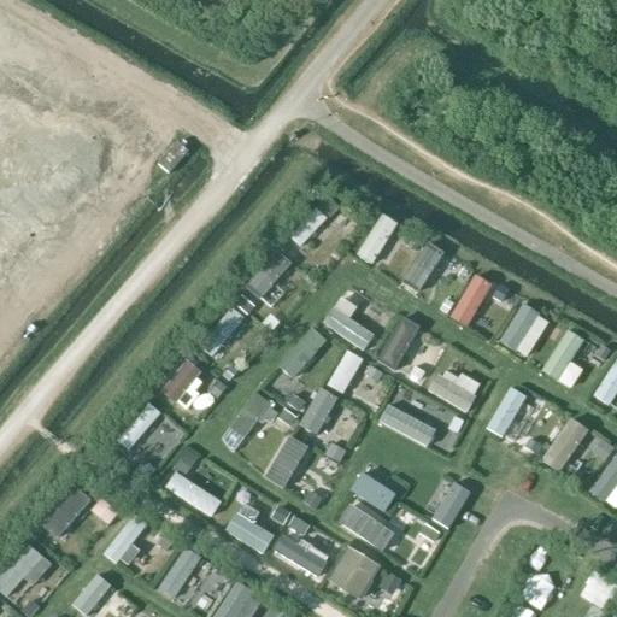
[(289,236),(303,248),(329,218),(317,207),(289,236)]
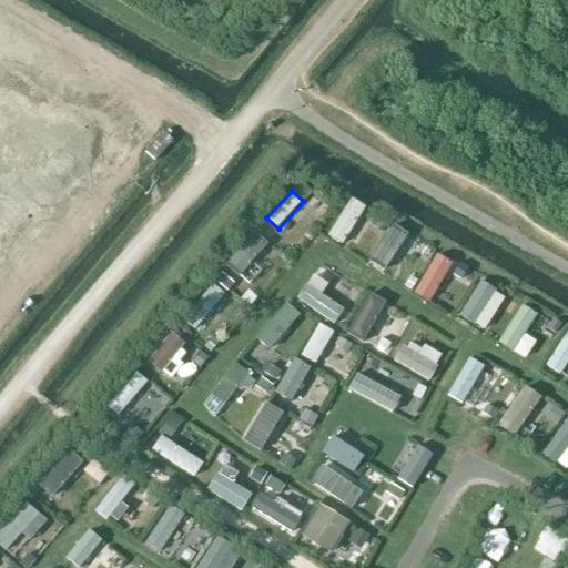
[(330,233),(343,242),(366,205),(352,196),(330,233)]
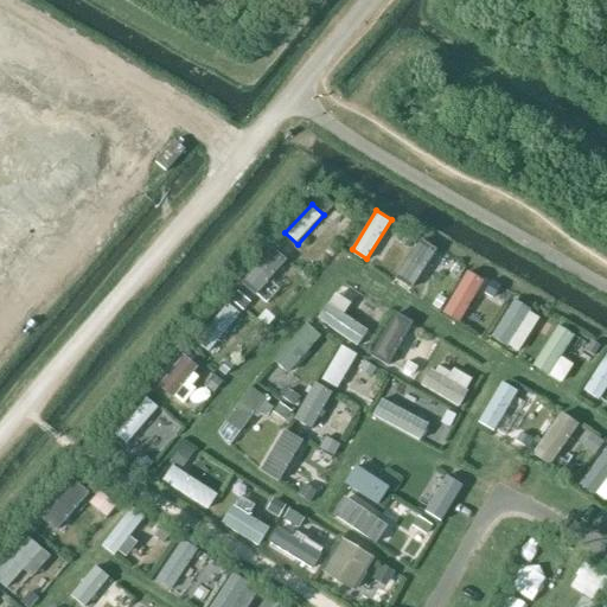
[(445,310),(459,318),(484,279),(470,269),(445,310)]
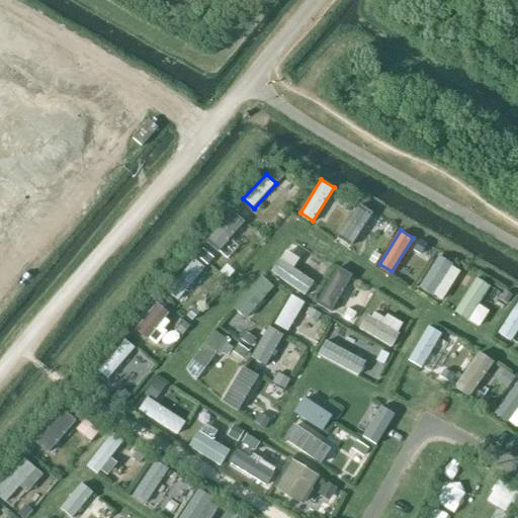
[(169,290),(181,298),(205,268),(194,259),(169,290)]
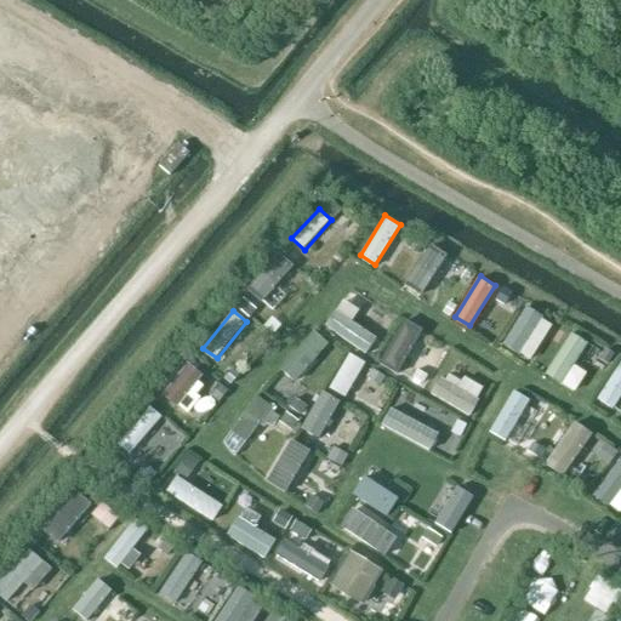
[(380,364),(394,372),(419,331),(404,323),(380,364)]
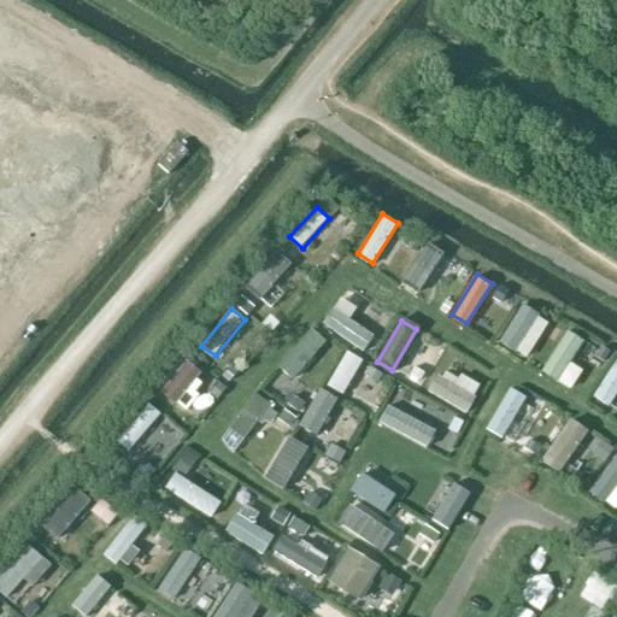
[(277,364),(292,376),(323,339),(309,327),(277,364)]
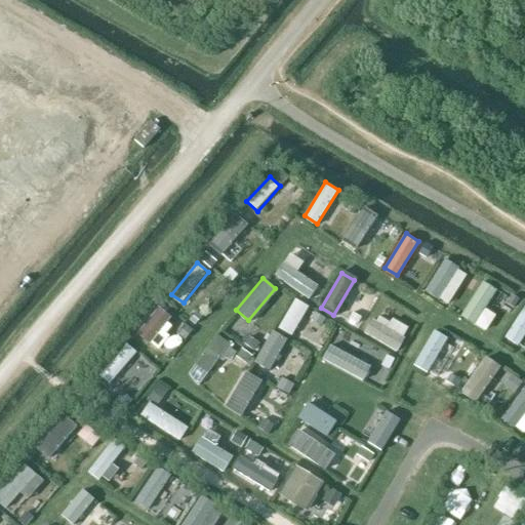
[(461,315),(474,322),(495,288),(482,281),(461,315)]
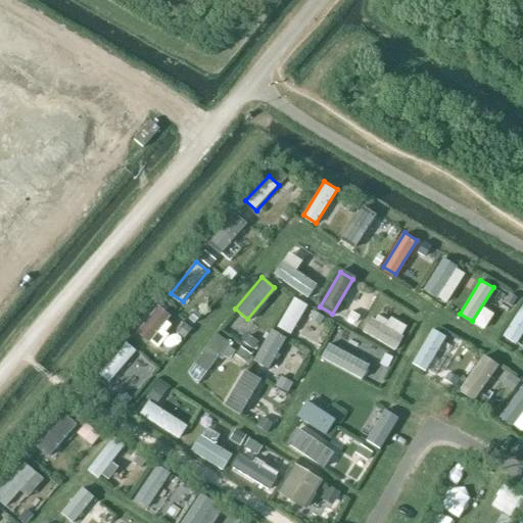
[(252,360),(266,368),(284,338),(271,330),(252,360)]
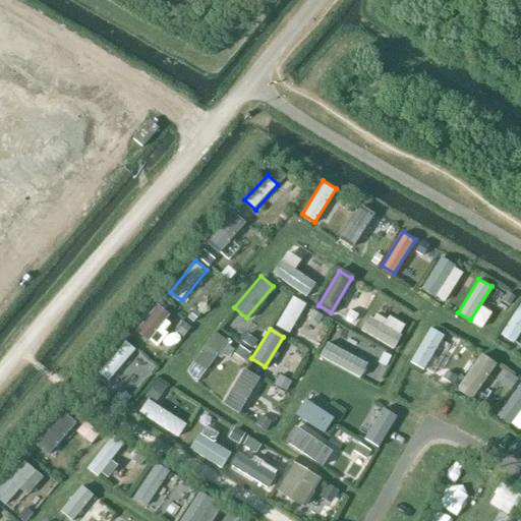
[(410,362),(422,370),(444,337),(431,329),(410,362)]
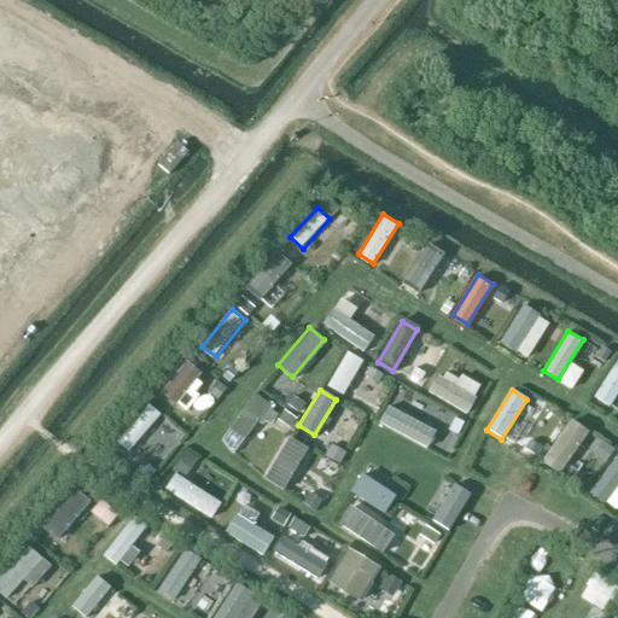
[(120,441),(133,450),(162,414),(149,403),(120,441)]
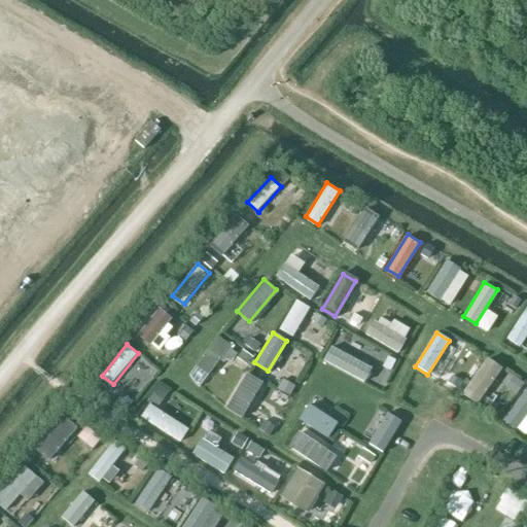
[(504,420),(517,428),(526,411),(526,386),(504,420)]
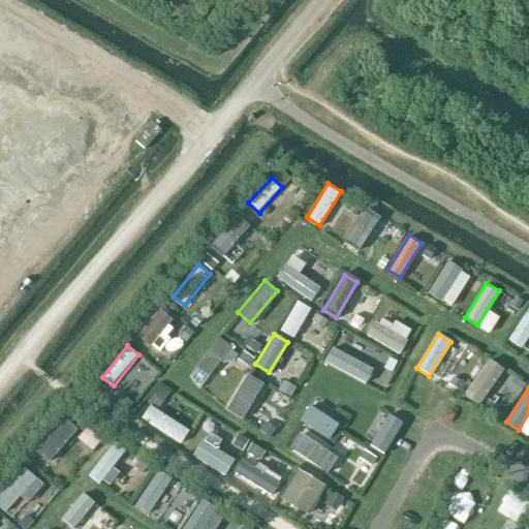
[(371,444),(383,453),(402,423),(389,414),(371,444)]
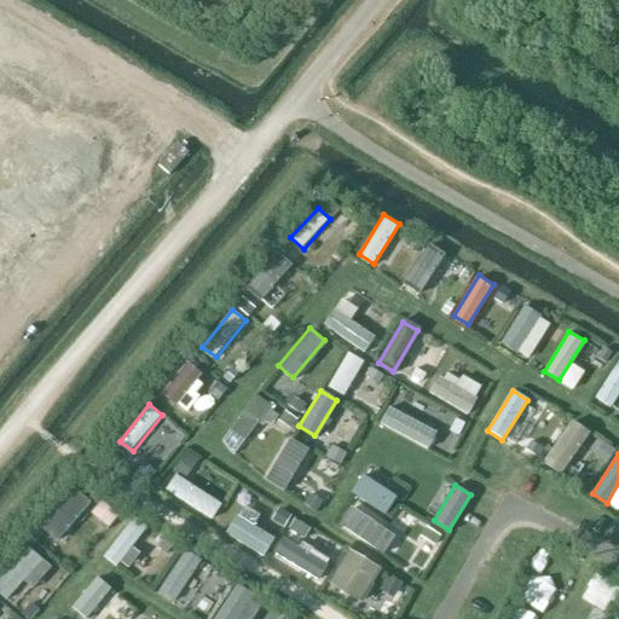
[(47,527),(61,537),(90,499),(76,490),(47,527)]
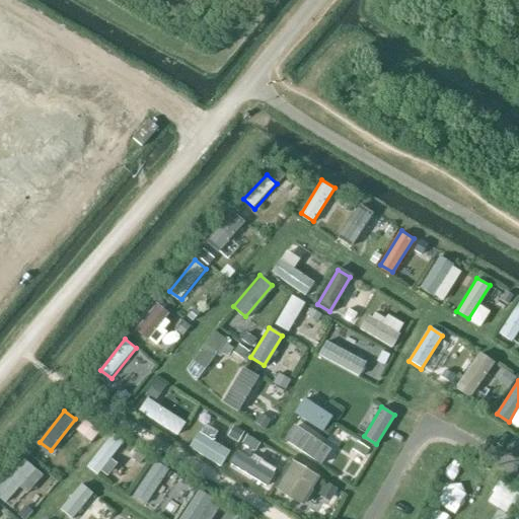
[(86,467),(99,476),(124,441),(112,432),(86,467)]
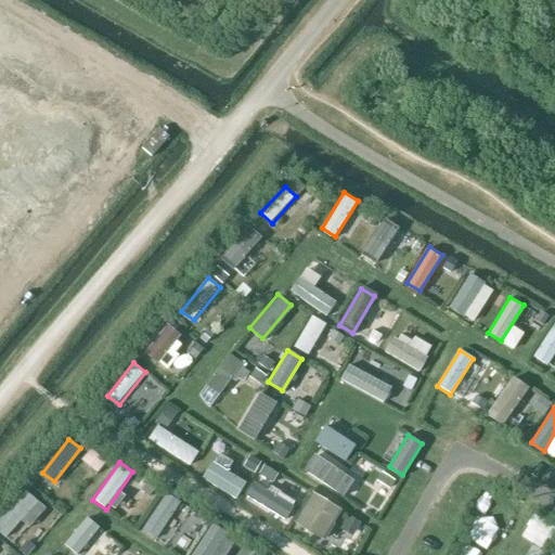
[(0,521),(0,529),(10,537),(37,499),(23,489),(0,521)]
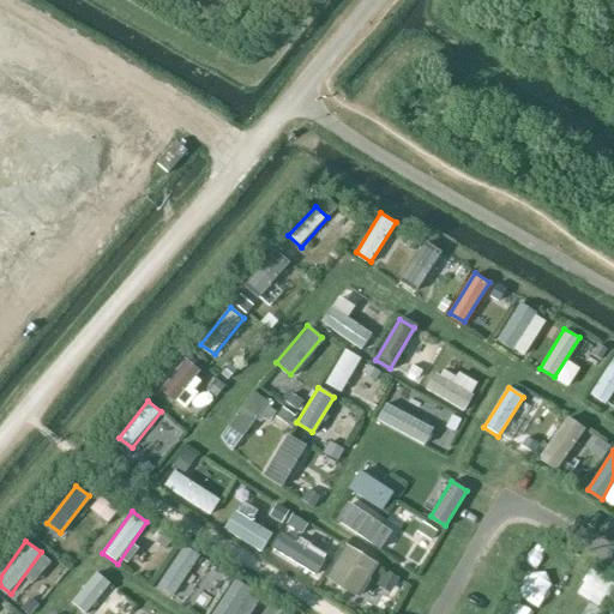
[(325,577),(357,597),(378,563),(347,543),(325,577)]
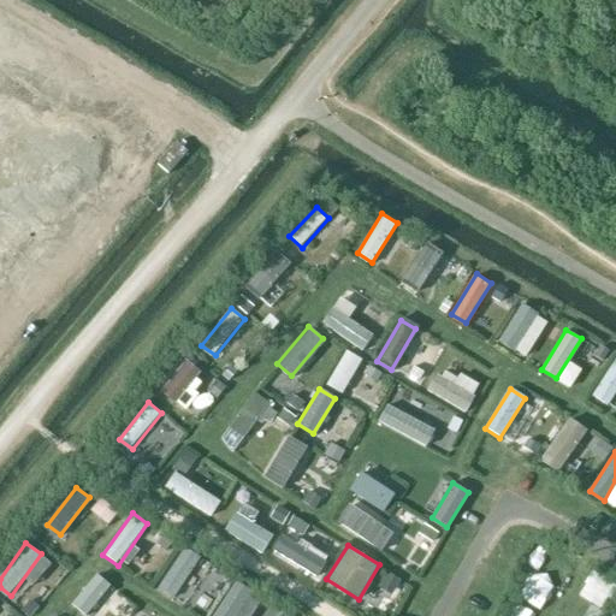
[(160,586),(175,596),(200,557),(184,548),(160,586)]
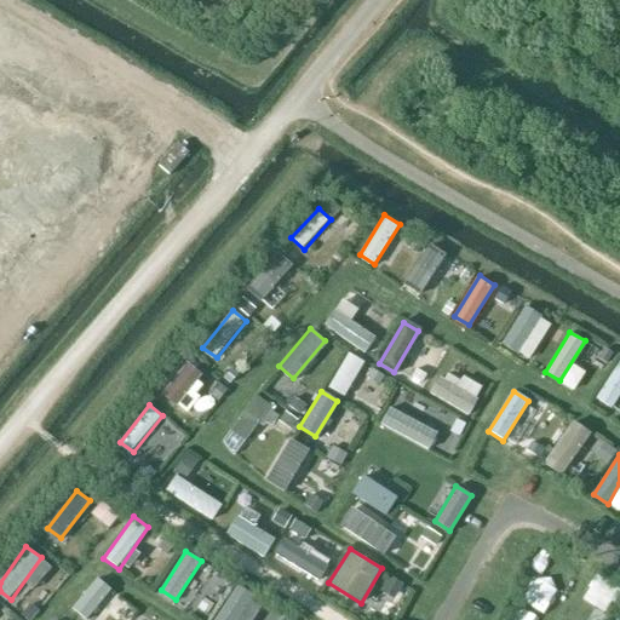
[(214,619),(235,619),(253,593),(239,584),(214,619)]
